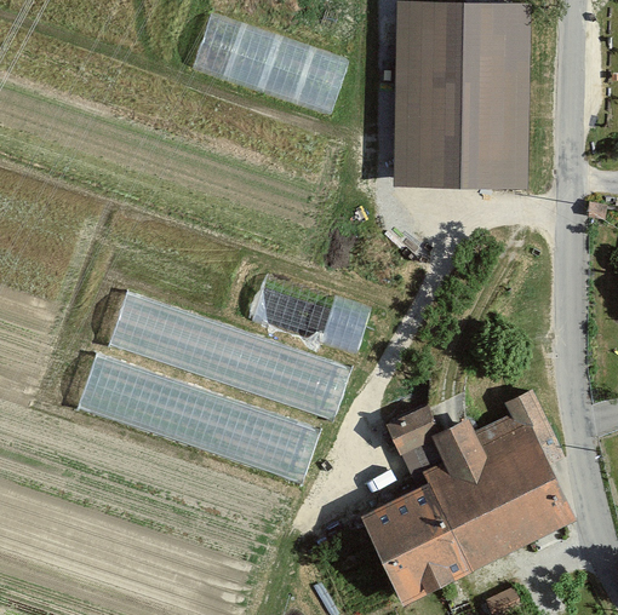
[(525,0),(395,0),(395,179),(525,180),(525,0)]
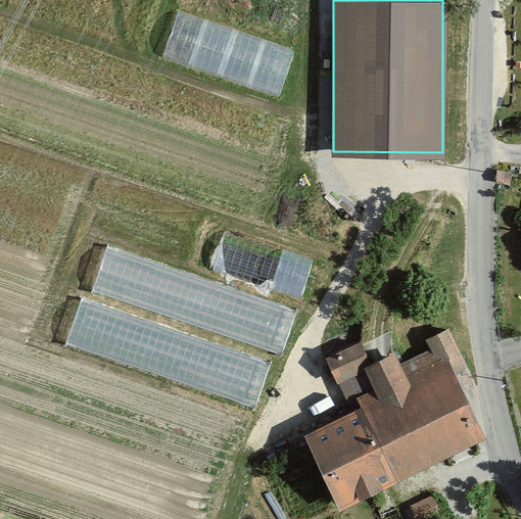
[(294,54),(177,13),(157,61),(276,102),(294,54)]
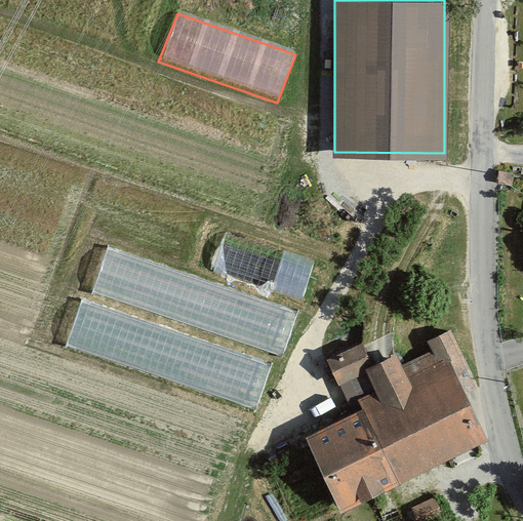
[(315,265),(225,237),(211,279),(300,307),(315,265)]
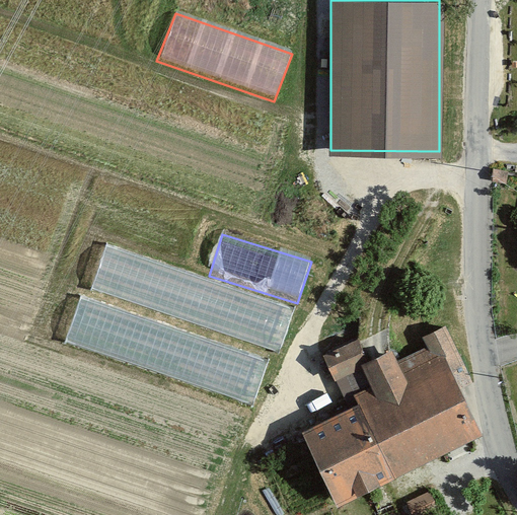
[(300,429),(335,503),(482,434),(460,388),(470,383),(444,326),(421,338),(425,347),(396,360),(390,348),(377,354),(366,359),(357,340),(321,356),(343,399),(352,395),(355,403),(300,429)]
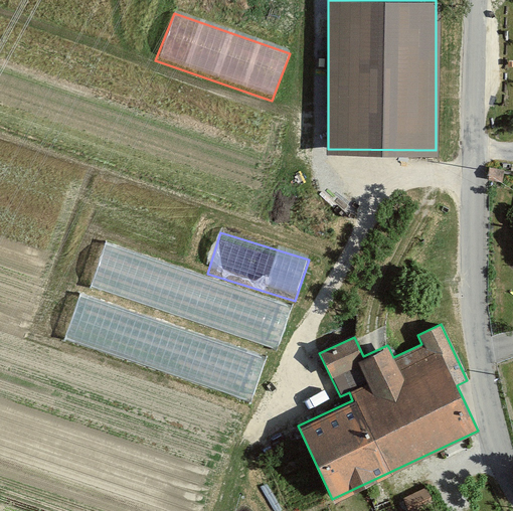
[(223,380),(218,399),(247,406),(252,387),(223,380)]
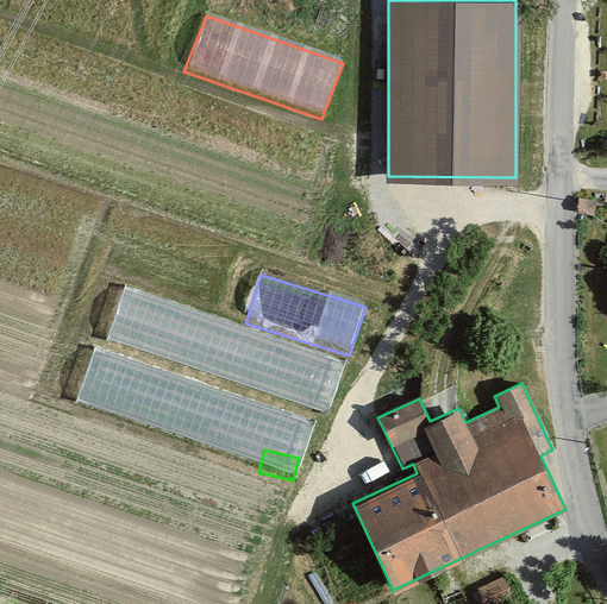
[(498,603),(512,597),(502,578),(475,591),(481,603),(498,603)]
